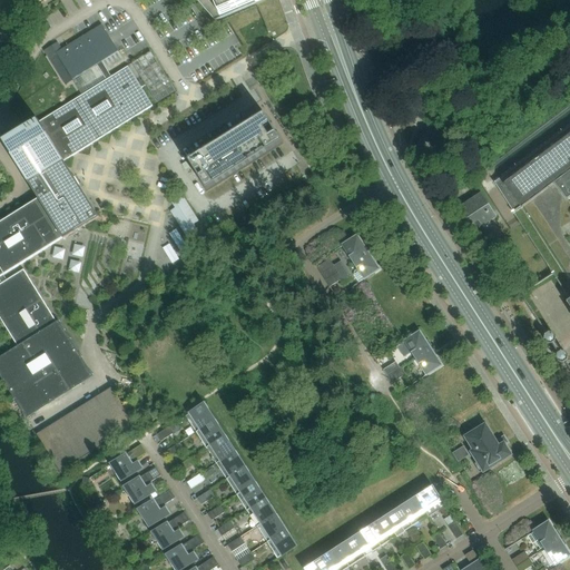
[(254,1),(257,0),(196,0),(215,21),(255,5),(254,1)]
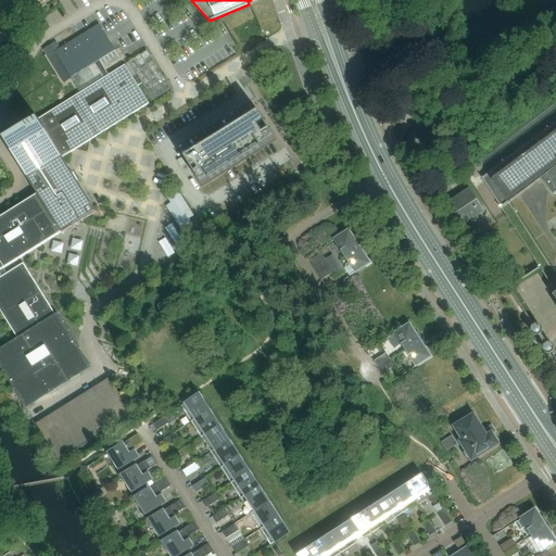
[(95,63),(99,61),(115,50),(99,25),(61,48),(55,52),(72,78),(95,63)]
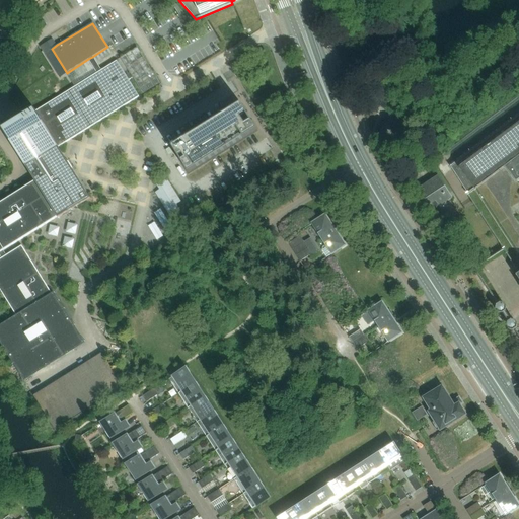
[(60,77),(67,73),(52,49),(57,45),(53,39),(41,46),(60,77)]
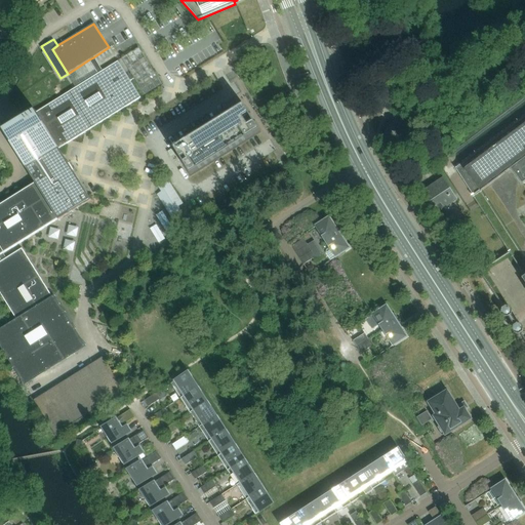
[(127,77),(130,81),(134,78),(145,95),(166,81),(143,45),(121,58),(131,74),(127,77)]
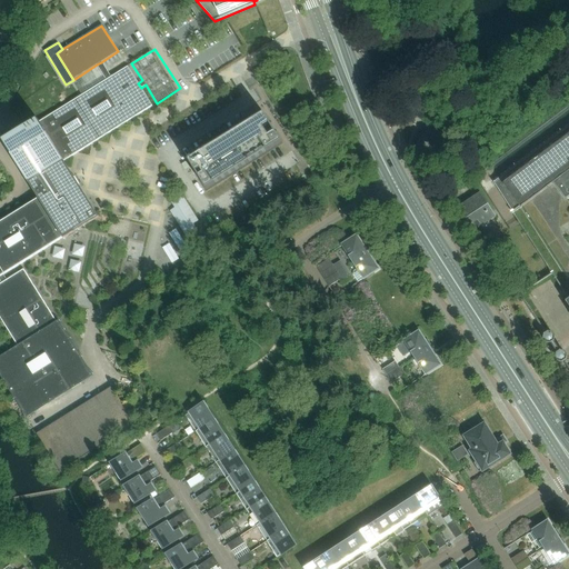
[(111,77),(101,62),(97,65),(106,80),(111,77)]
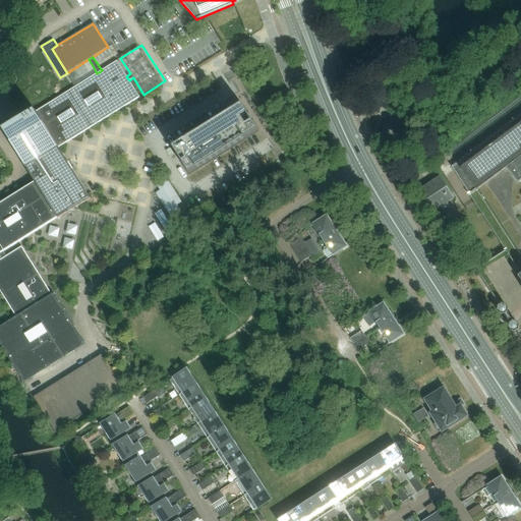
[(102,70),(97,73),(37,111),(36,110),(3,129),(36,181),(0,204),(0,252),(58,218),(59,219),(91,198),(59,148),(139,97),(129,80),(126,76),(117,61),(102,70)]
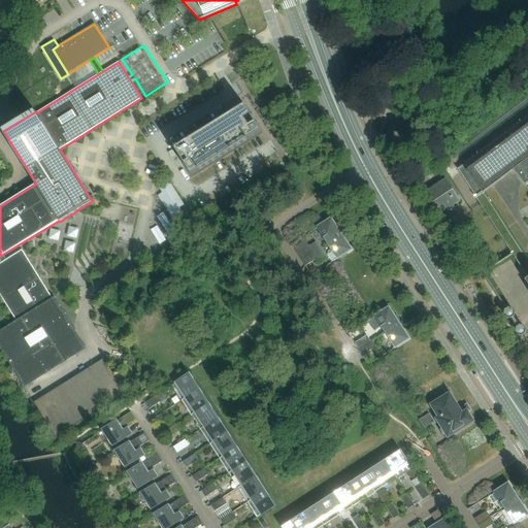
[(245,105),(175,150),(191,175),(261,132),(245,105)]
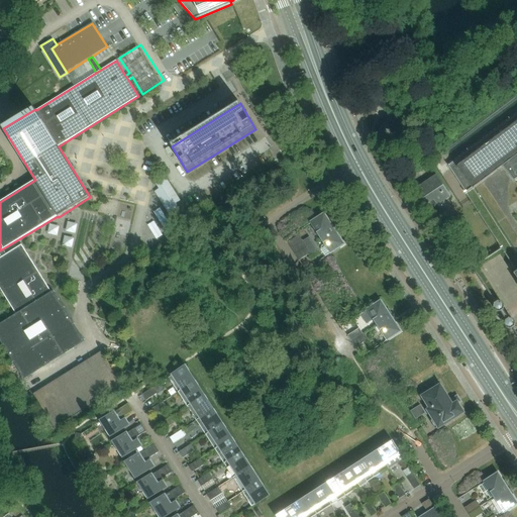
[(516,113),(448,167),(466,193),(472,188),(473,189),(503,166),(514,180),(516,178),(516,272),(514,275),(516,279),(516,113)]
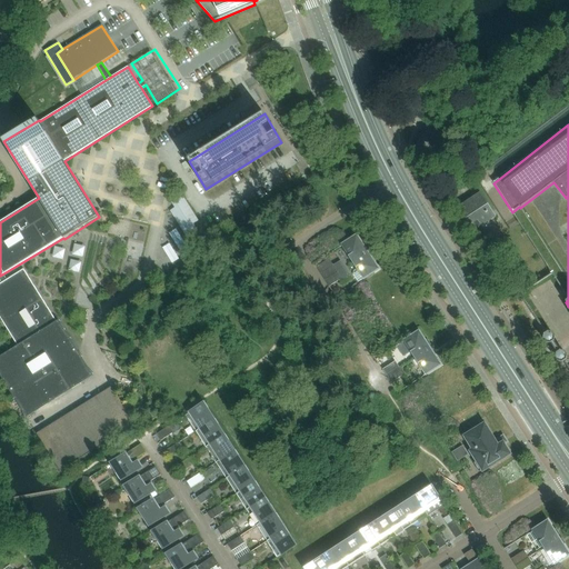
[(200,232),(195,223),(199,220),(182,192),(170,200),(175,207),(171,209),(188,239),(200,232)]
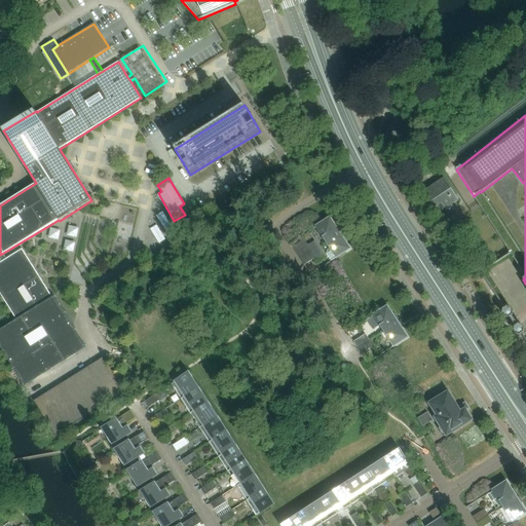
[(447,209),(458,201),(444,178),(423,191),(438,215),(447,209)]
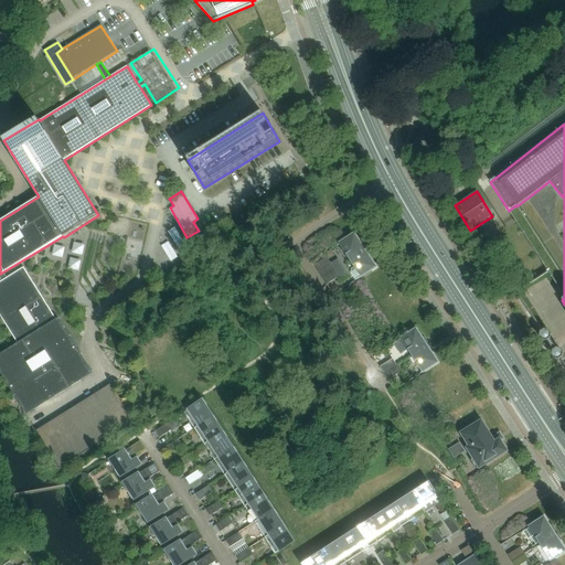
[(345,252),(351,260),(365,251),(354,234),(338,245),(338,246),(339,245),(344,253),(345,252)]
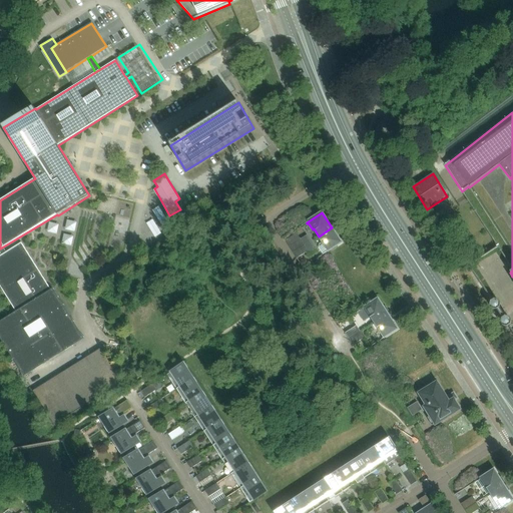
[(190,220),(185,213),(177,219),(182,226),(190,220)]
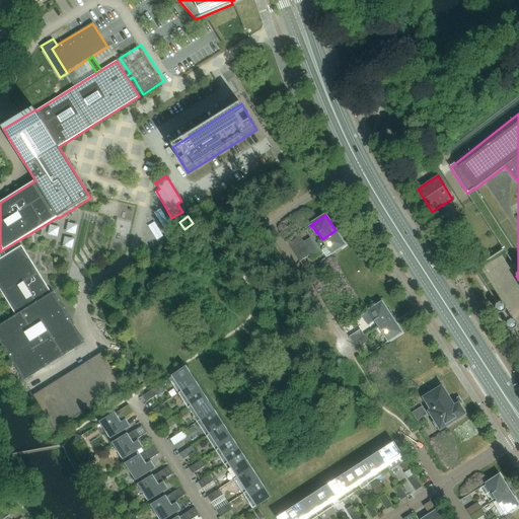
[(67,233),(77,234),(78,223),(68,222),(67,233)]
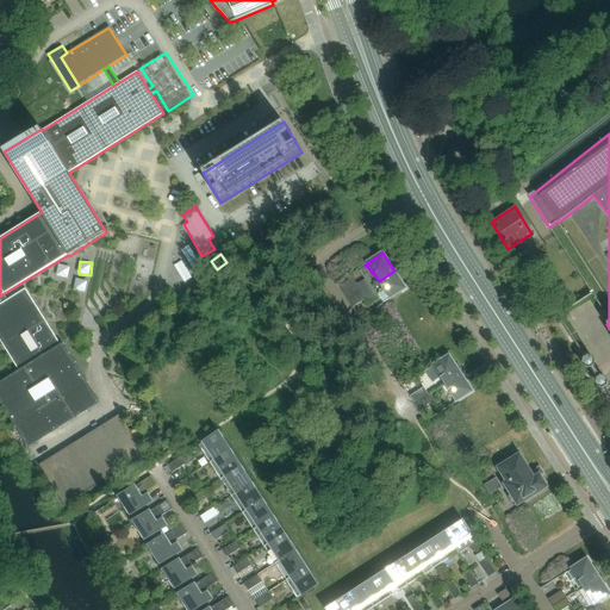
[(68,278),(72,267),(61,262),(57,274),(68,278)]
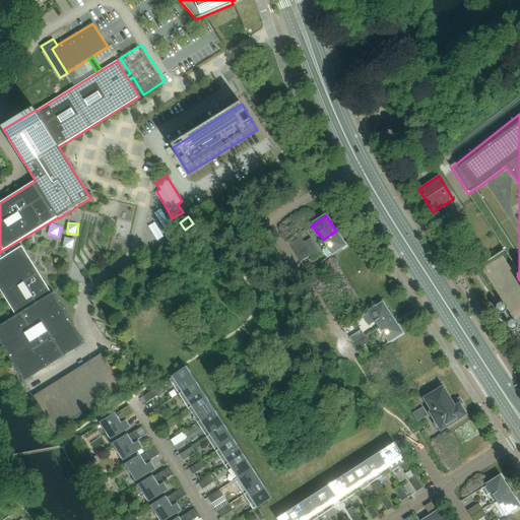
[(330,256),(345,246),(336,231),(323,240),(327,246),(323,248),(323,252),(326,258),(330,256)]
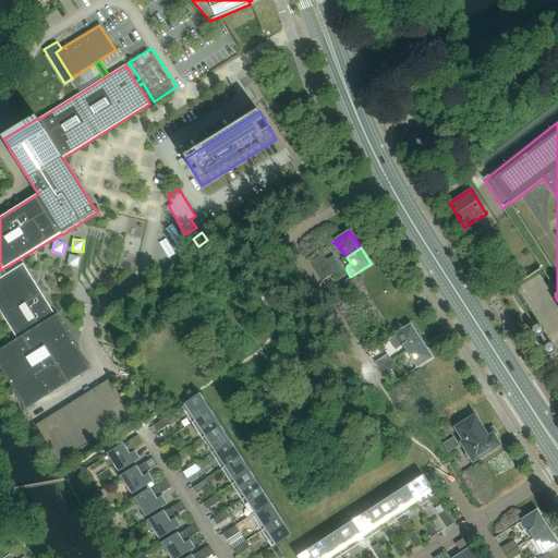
[(71,254),(68,264),(79,267),(82,256),(71,254)]
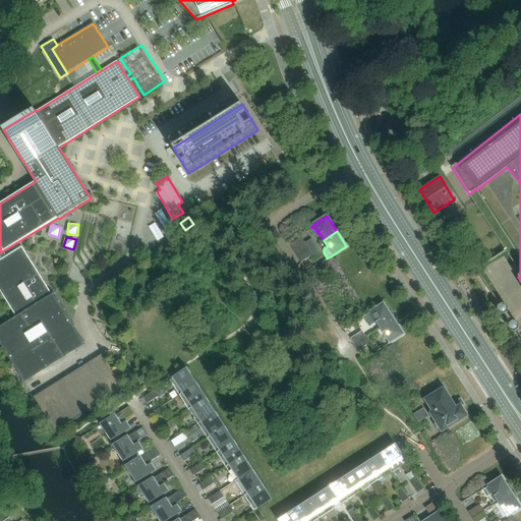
[(293,250),(297,256),(308,249),(305,243),(293,250)]
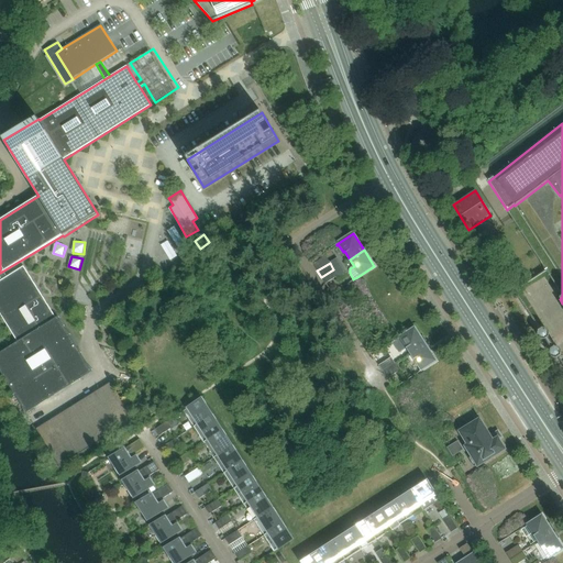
[(0,280),(0,313),(18,342),(0,353),(0,371),(26,412),(92,372),(58,318),(56,319),(23,267),(0,280)]
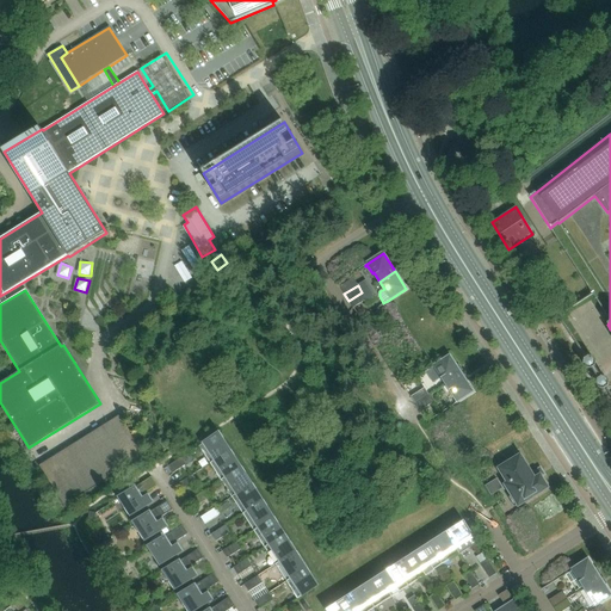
[(349,301),(353,308),(366,300),(362,292),(349,301)]
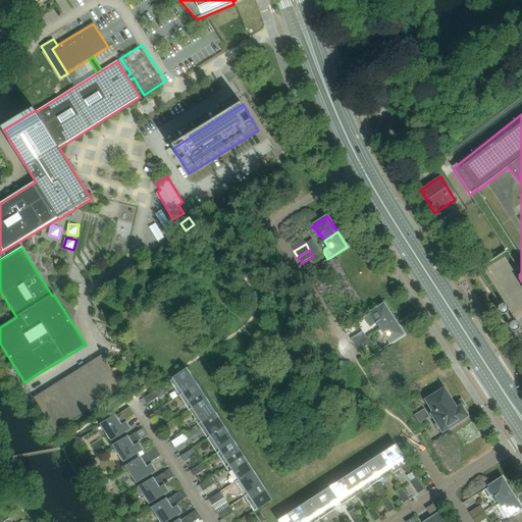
[(376,320),(381,328),(394,320),(384,304),(369,314),(369,315),(367,316),(372,323),(376,320)]
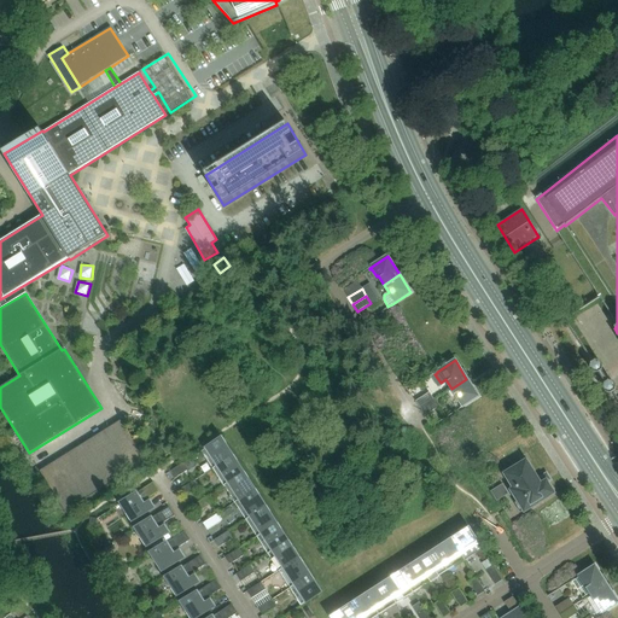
[(607,382),(601,371),(602,368),(602,366),(600,362),(598,361),(595,361),(593,362),(592,365),(590,366),(590,368),(590,371),(593,373),(598,373),(601,379),(605,385),(604,389),(604,391),(606,392),(611,394),(613,392),(614,391),(616,389),(616,385),(614,384),(613,383),(611,382),(608,382),(607,382)]
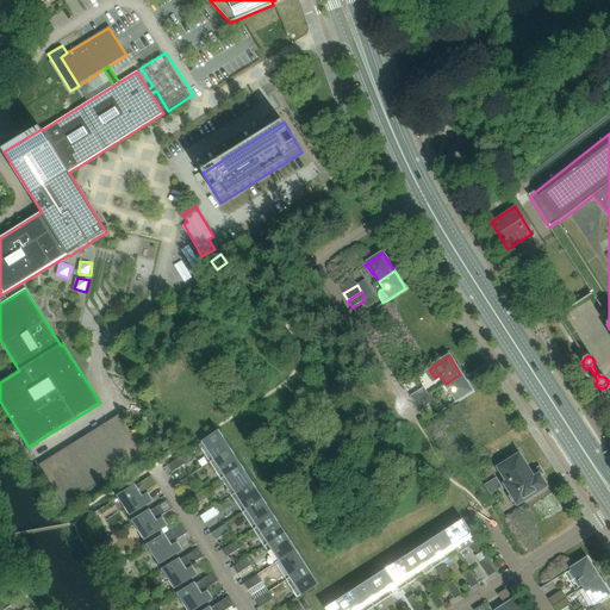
[(449,391),(450,393),(449,393),(455,402),(454,403),(454,404),(472,392),(460,374),(446,384),(446,385),(442,387),(446,392),(449,391)]
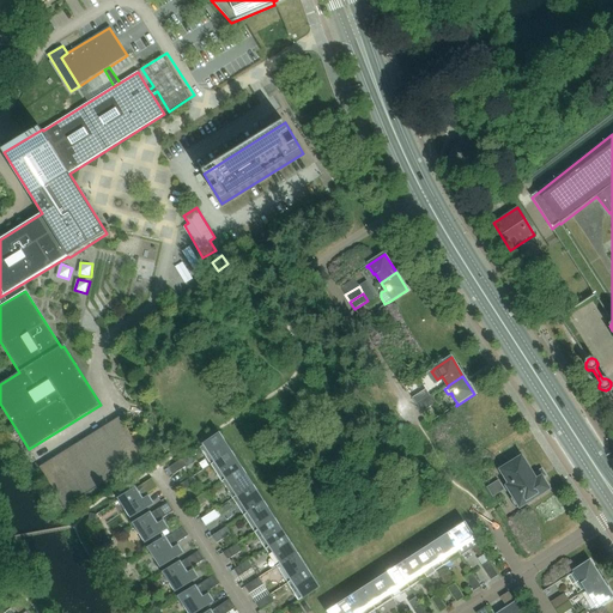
[(430,396),(426,389),(412,399),(417,406),(430,396)]
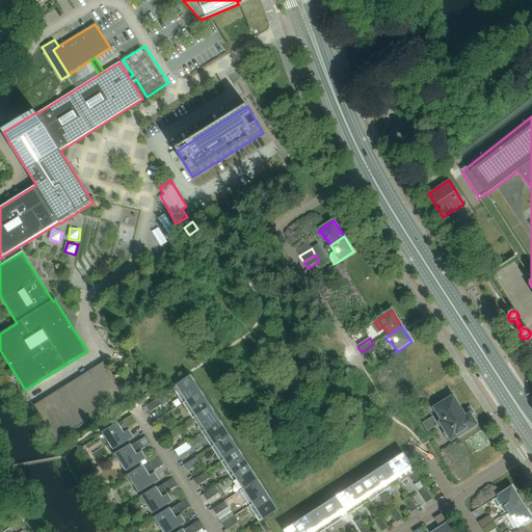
[(366,358),(367,357),(377,350),(373,344),(362,352),(366,358)]
